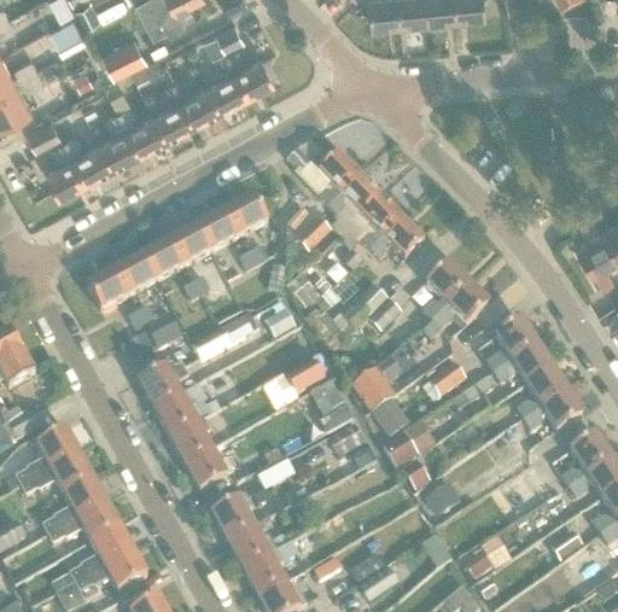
[(62,0),(53,5),(59,17),(71,11),(66,0),(62,0)]
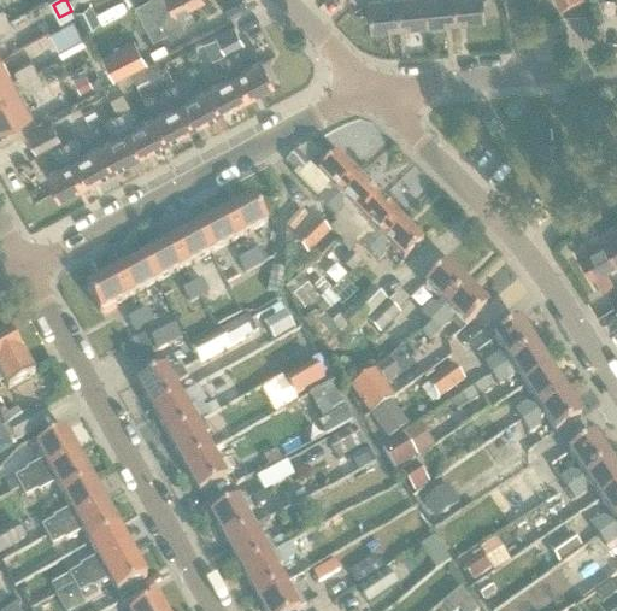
[(86,0),(75,5),(84,23),(99,15),(92,0),(86,0)]
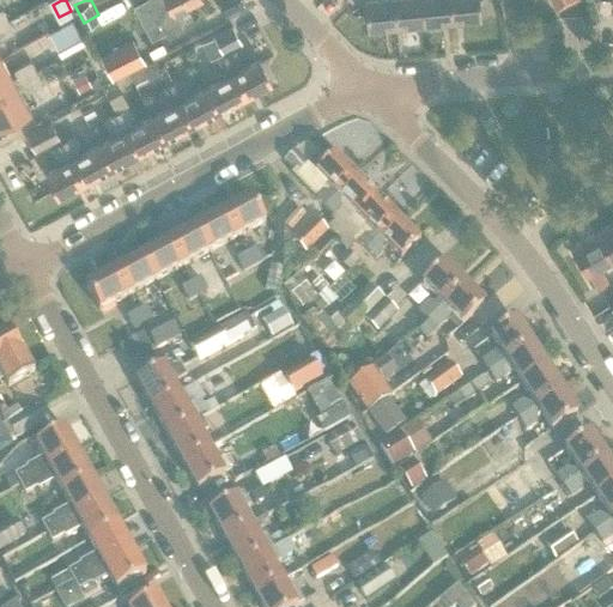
[(175,6),(187,0),(152,0),(169,31),(184,23),(175,6)]
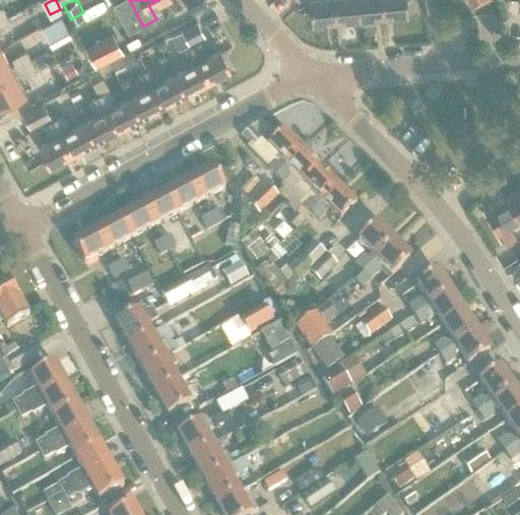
[(310,0),(312,16),(336,14),(334,0),(310,0)]
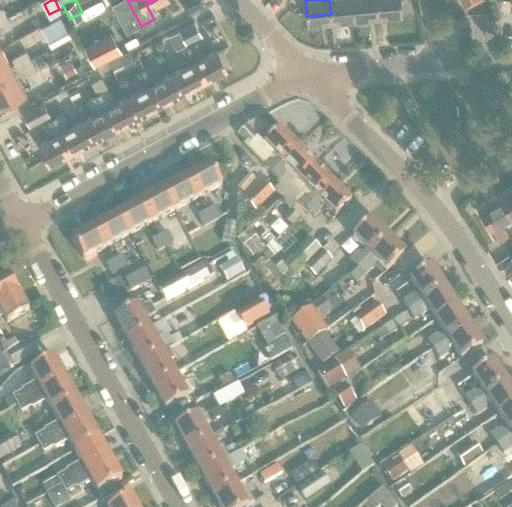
[(329,0),(331,14),(354,12),(353,0),(329,0)]
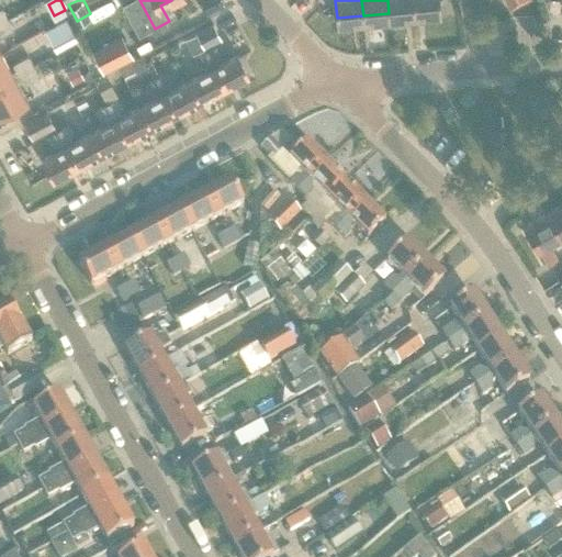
[(388,0),(389,13),(414,11),(413,0),(388,0)]
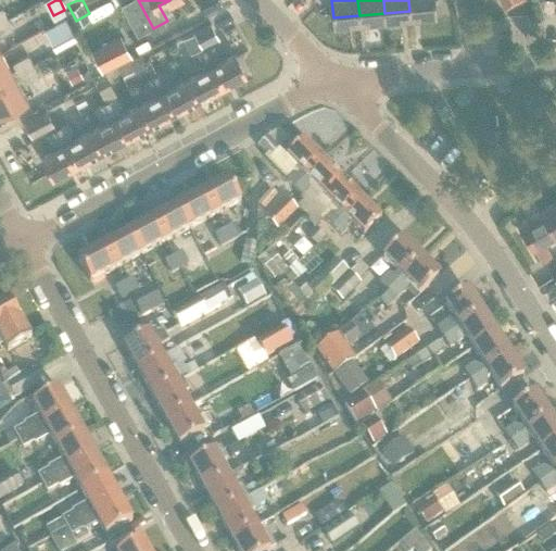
[(408,0),(409,11),(436,8),(434,0),(408,0)]
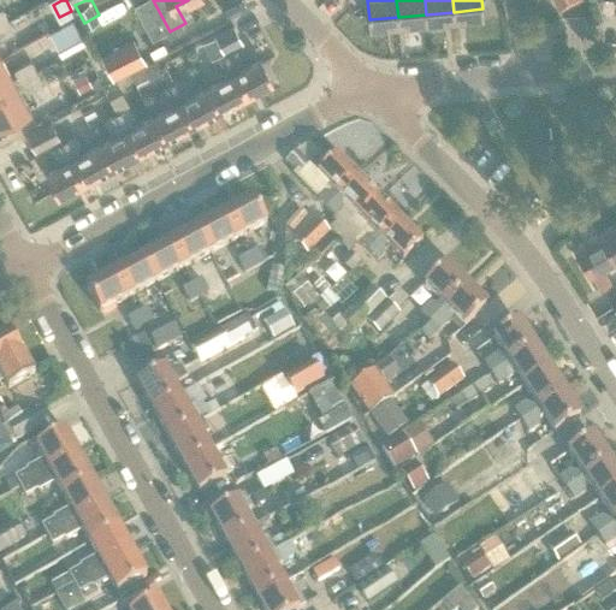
[(9,15),(0,18),(0,53),(1,52),(0,49),(0,34),(15,25),(9,15)]
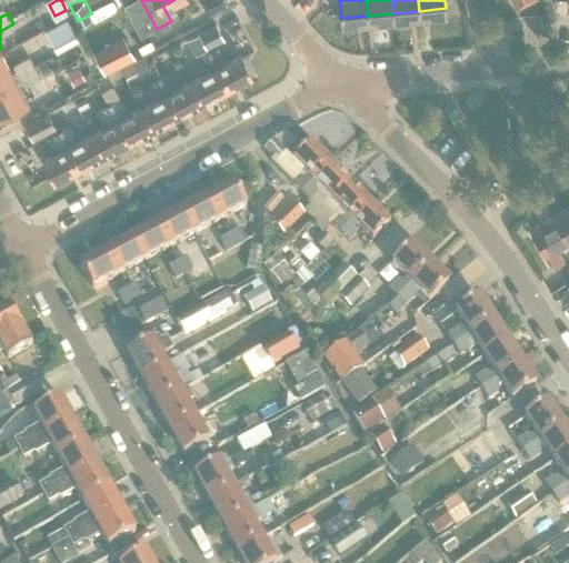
[(79,34),(73,23),(68,13),(47,26),(58,46),(79,34)]
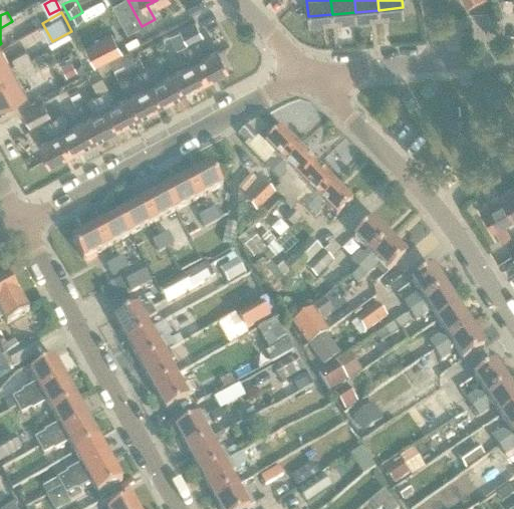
[(195,17),(179,26),(186,40),(203,32),(195,17)]
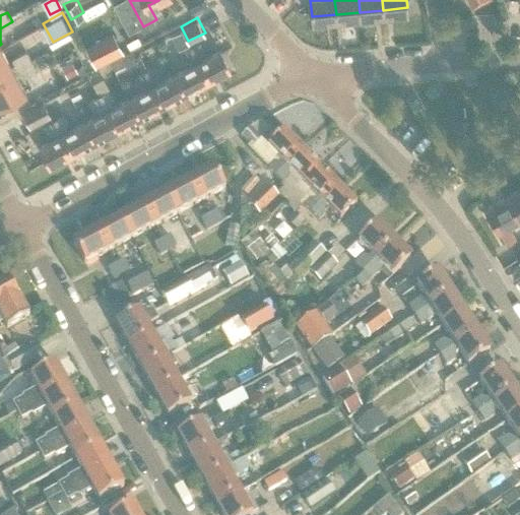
[(84,43),(95,63),(123,48),(113,27),(84,43)]
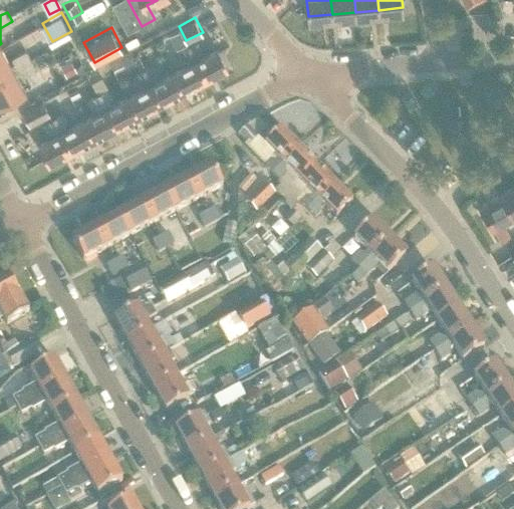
[(197,38),(188,42),(206,75),(228,63),(218,45),(200,54),(198,50),(201,44),(197,38)]
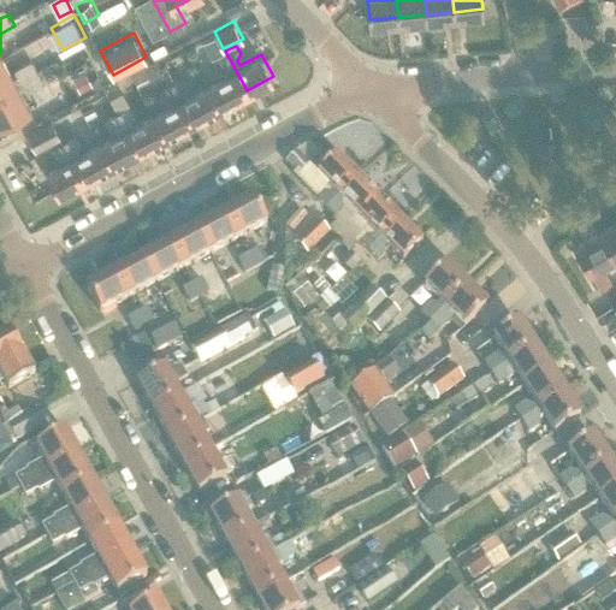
[(247,90),(225,51),(213,58),(218,65),(225,66),(229,71),(207,82),(219,105),(247,90)]
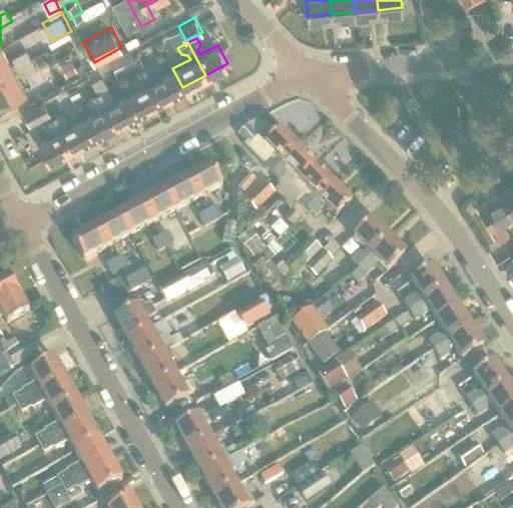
[(11,61),(1,43),(0,44),(0,72),(31,55),(26,46),(12,53),(15,58),(11,61)]
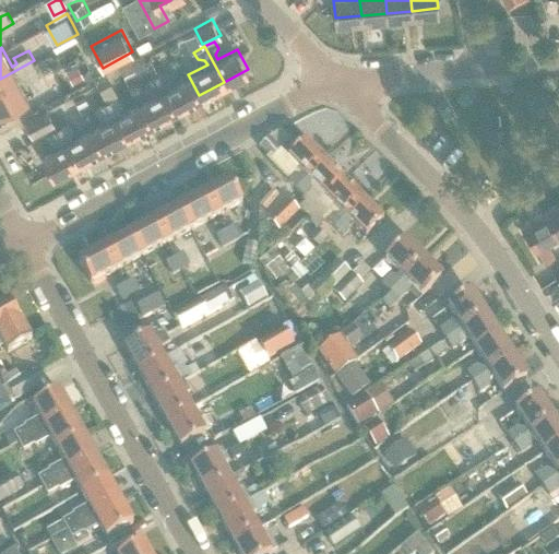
[(143,49),(131,56),(118,62),(125,73),(150,61),(143,49)]
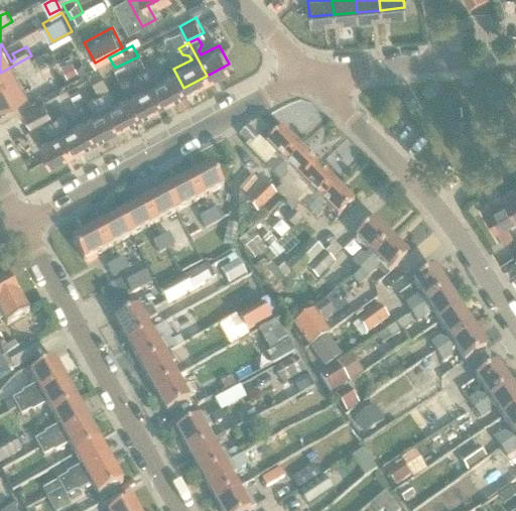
[(153,61),(152,62),(145,49),(138,53),(145,66),(143,67),(161,100),(183,88),(173,69),(155,79),(153,75),(156,69),(153,61)]
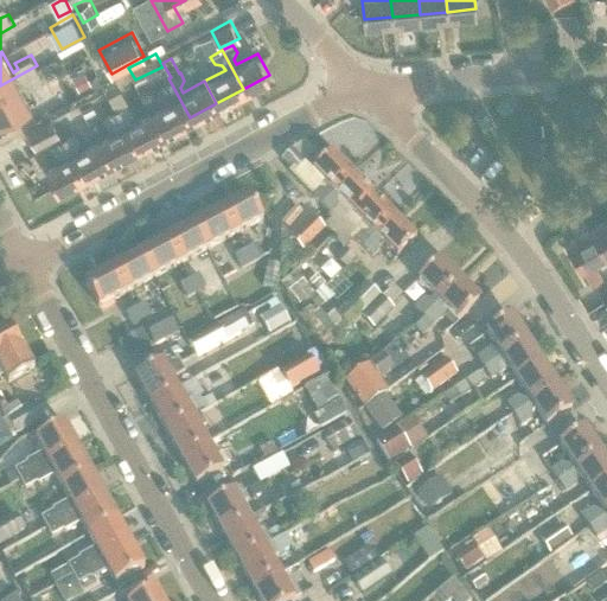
[(43,77),(37,65),(0,85),(0,119),(30,103),(18,82),(23,80),(26,85),(43,77)]
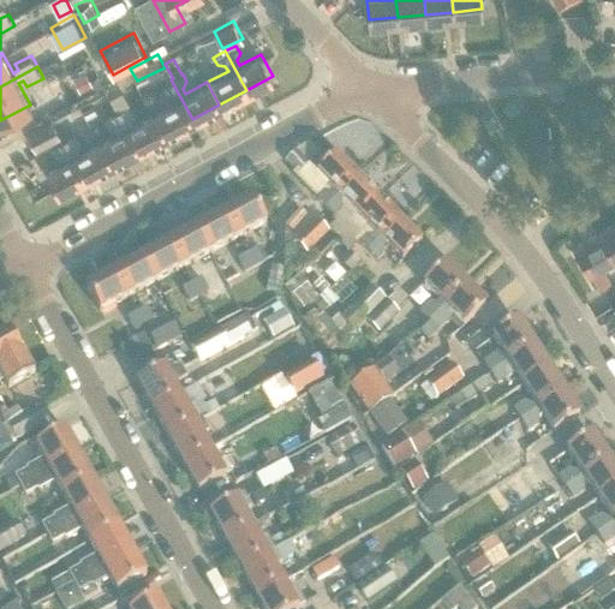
[(84,66),(72,73),(79,87),(93,79),(84,66)]
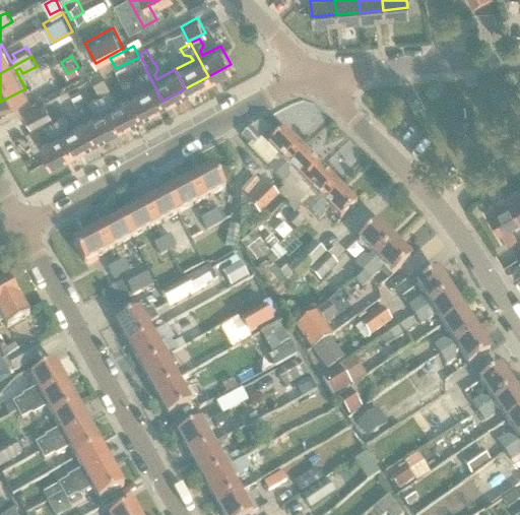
[(147,84),(130,93),(140,113),(163,101),(144,67),(135,72),(138,79),(145,80),(147,84)]
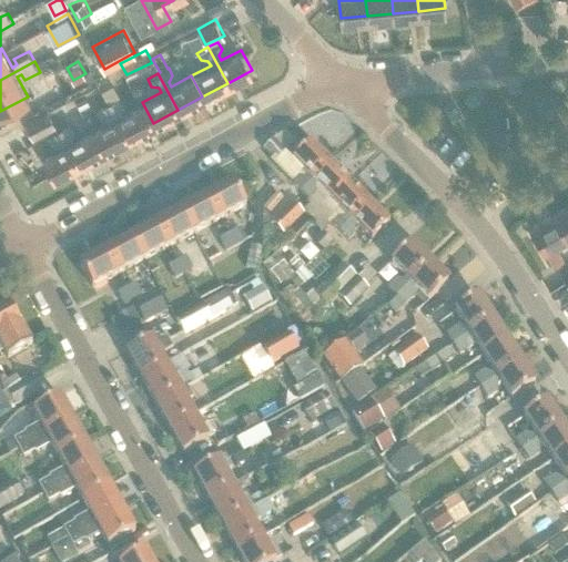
[(119,94),(109,100),(128,136),(153,123),(142,102),(122,113),(120,109),(123,102),(119,94)]
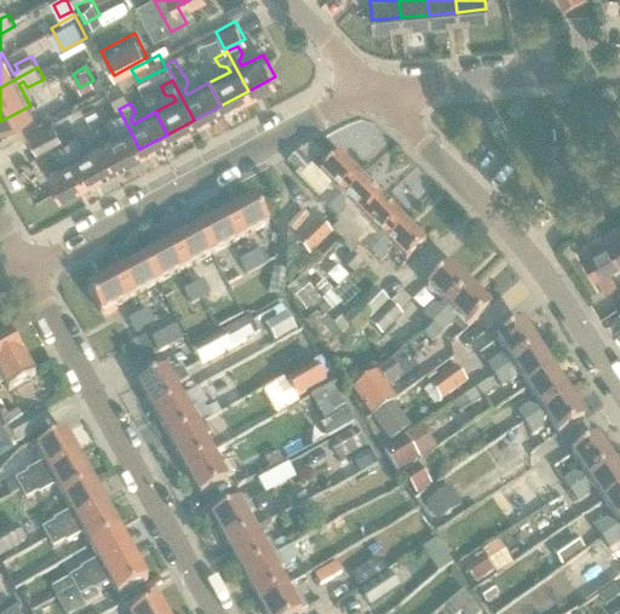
[(122,130),(101,141),(113,164),(139,149),(119,109),(107,115),(112,124),(119,125),(122,130)]
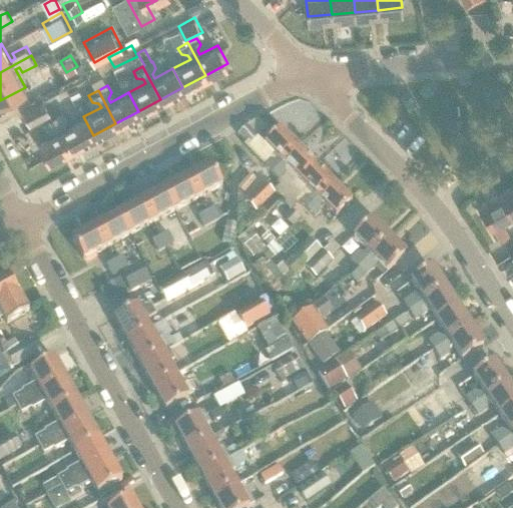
[(29,122),(50,110),(42,96),(21,107),(29,122)]
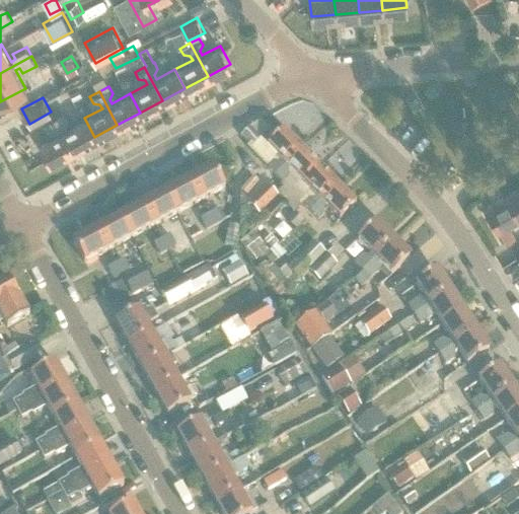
[(94,137),(84,118),(66,127),(64,123),(67,118),(64,111),(54,116),(71,149),(94,137)]
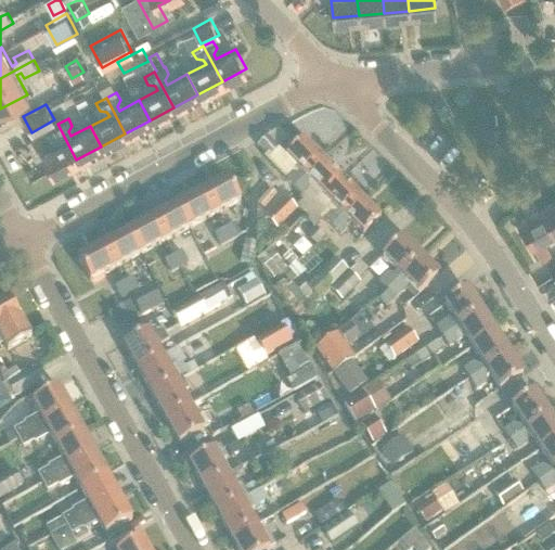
[(76,160),(57,124),(48,129),(51,137),(59,137),(61,141),(41,152),(52,173),(76,160)]
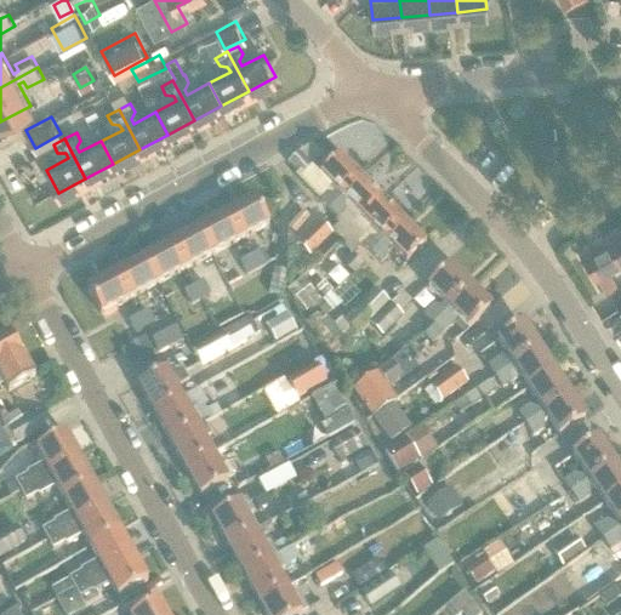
[(298,148),(286,159),(300,174),(312,161),(298,148)]
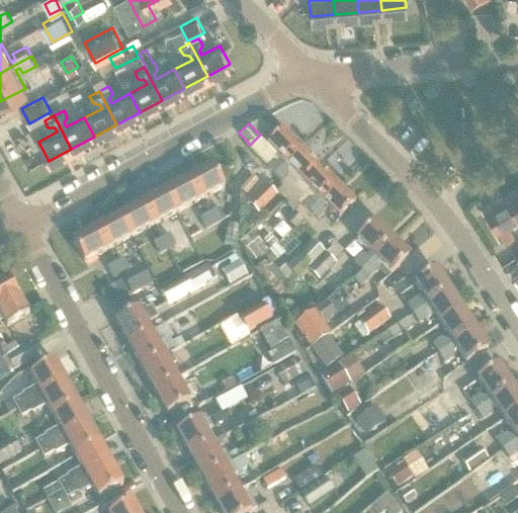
[(274,171),(300,145),(283,126),(267,142),(282,156),(279,160),(272,158),(267,164),(274,171)]
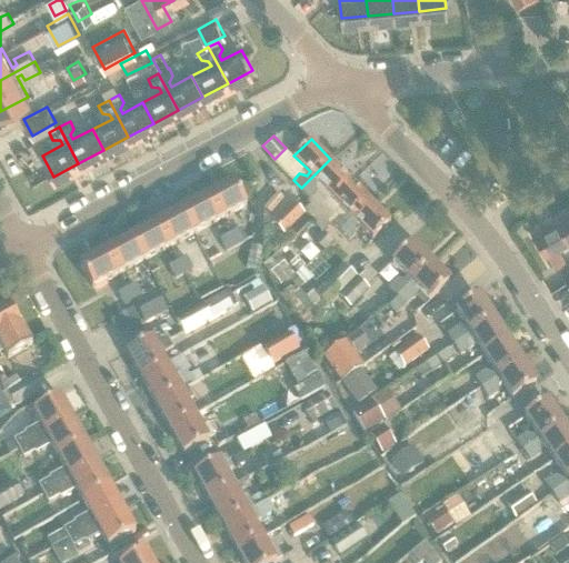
[(330,159),(301,188),(310,197),(316,191),(315,183),(318,180),(333,195),(350,179),(330,159)]
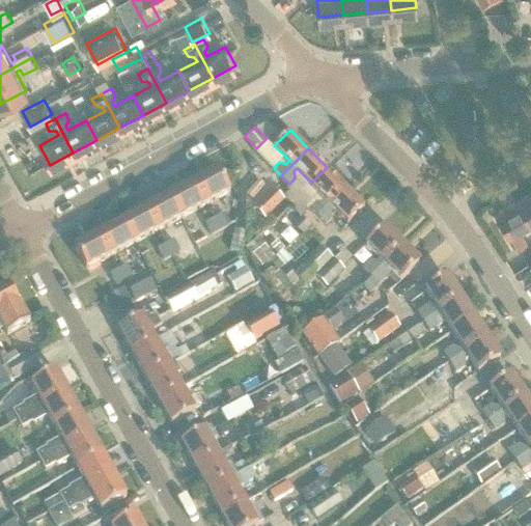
[(219,166),(195,180),(206,201),(230,189),(219,166)]
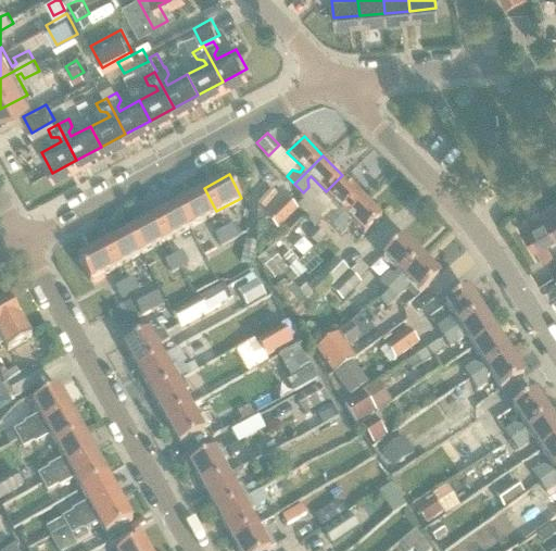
[(342,175),(326,191),(341,207),(338,211),(331,209),(325,215),(333,223),(362,195),(342,175)]
